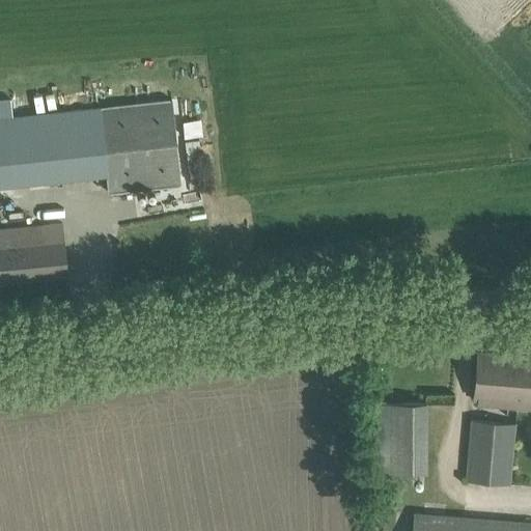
[(180,184),(171,100),(100,107),(109,191),(180,184)]
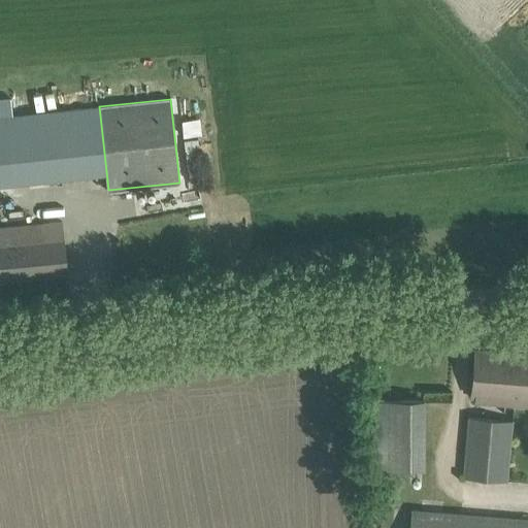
[(0,116),(0,183),(65,176),(59,110),(13,116),(0,116)]
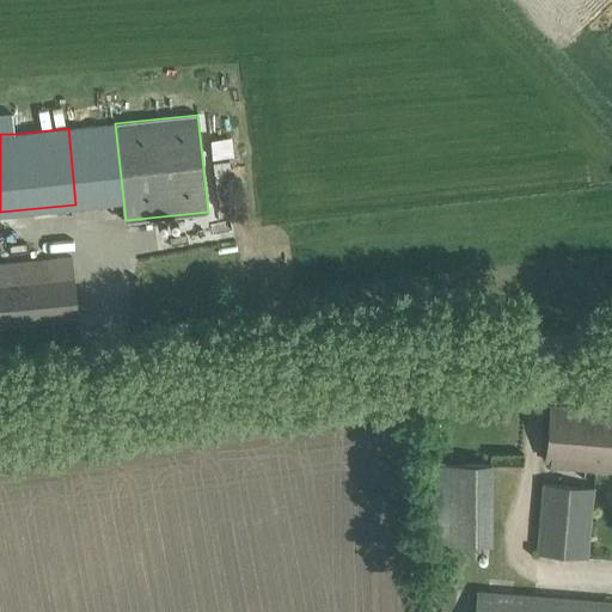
[(0,323),(79,316),(77,292),(73,256),(0,263),(0,323)]
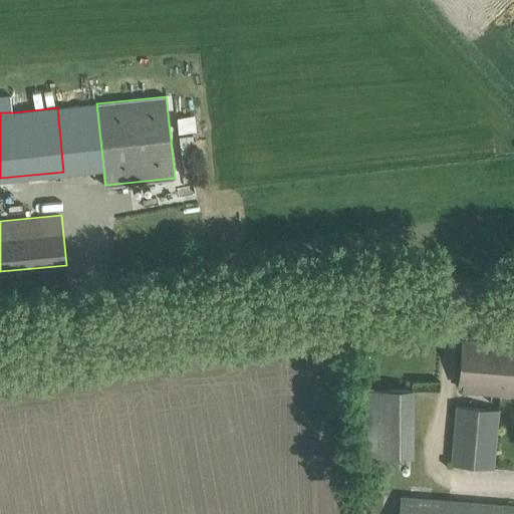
[(513,344),(463,340),(458,389),(513,394),(513,344)]
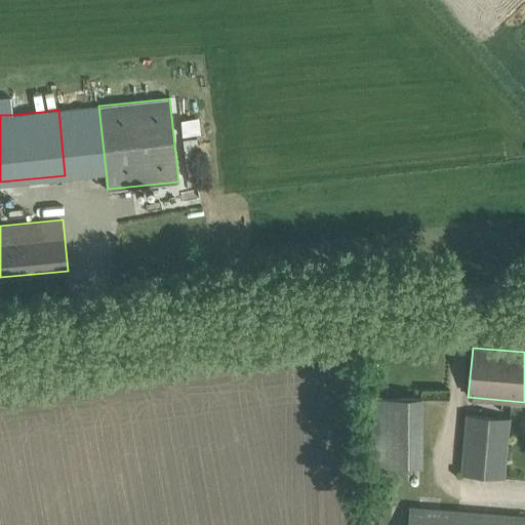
[(467,414),(461,474),(505,477),(510,418),(467,414)]
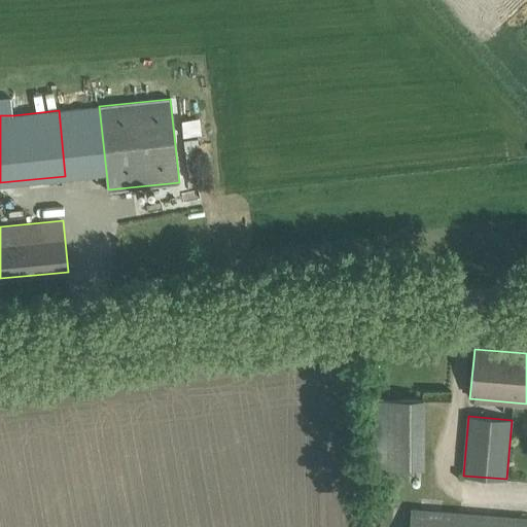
[(410,526),(526,526),(526,518),(412,510),(410,526)]
